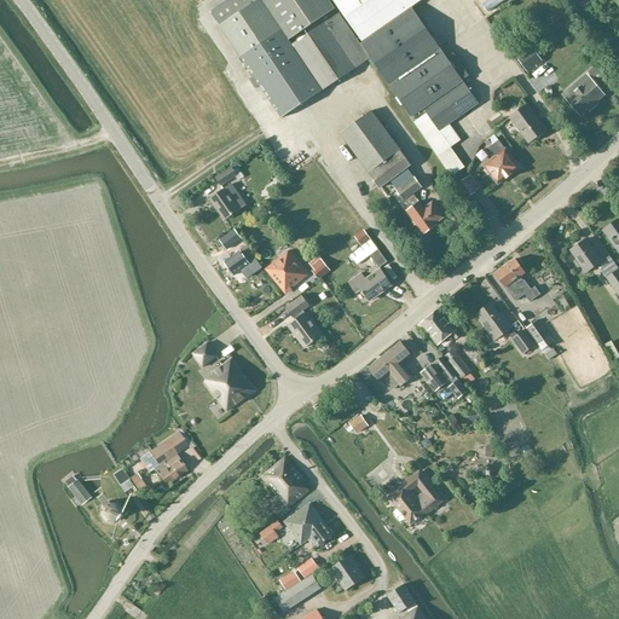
[(327,0),(230,0),(212,13),(223,29),(220,30),(254,79),(250,82),(256,91),(260,87),(283,120),(370,59),(339,15),(291,47),(288,42),(334,10),(327,0)]
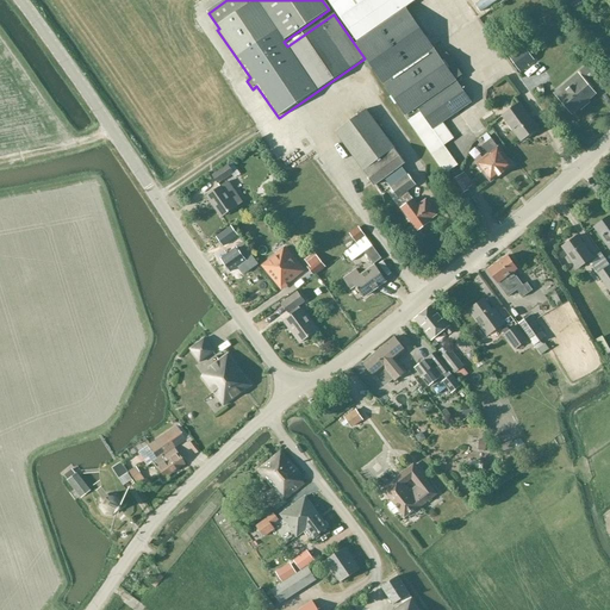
[(329,0),(356,41),(355,42),(404,114),(444,174),(458,166),(444,145),(454,139),(442,122),(471,101),(405,6),(414,0),(329,0)]
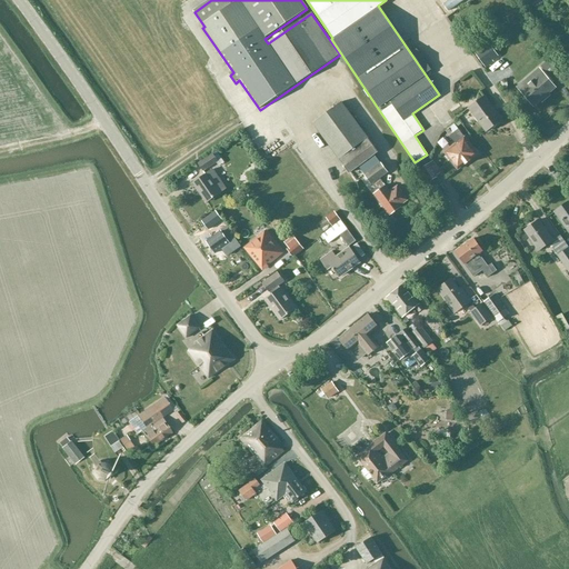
[(483,45),(479,39),(469,46),(473,52),(483,45)]
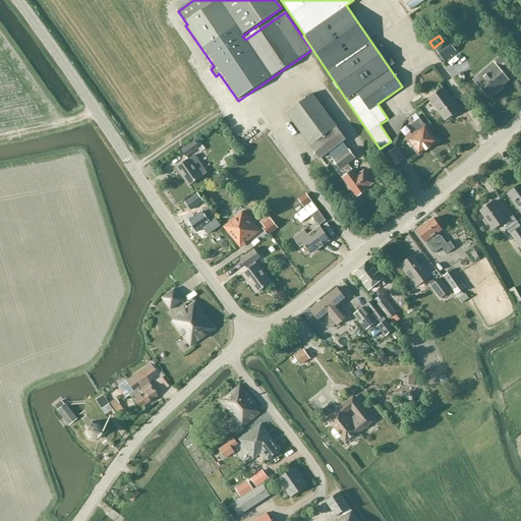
[(456,52),(447,39),(435,48),(445,62),(452,57),(451,55),(456,52)]
